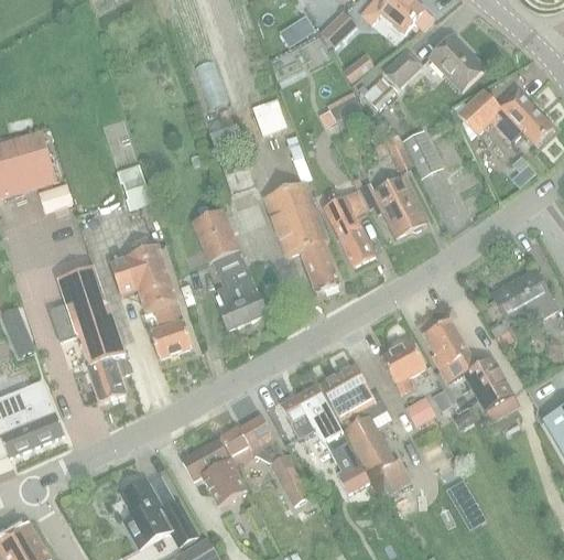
[(424,10),(425,10),(413,0),(373,0),(361,15),(373,24),(382,13),(404,33),(414,23),(423,31),(434,18),(424,10)]
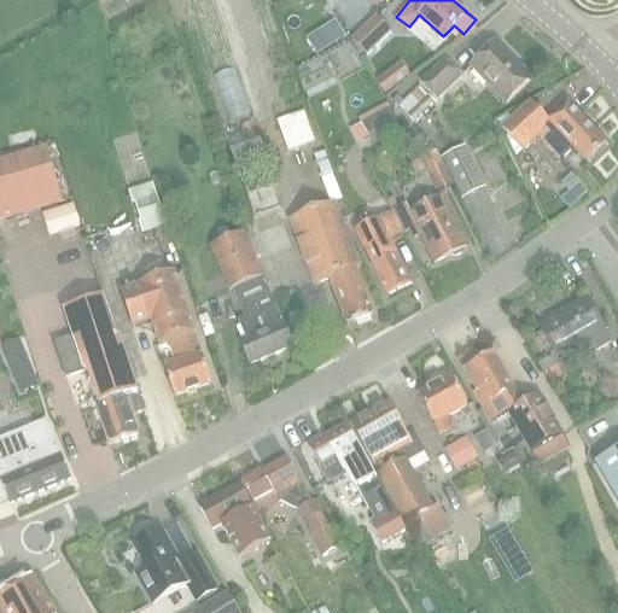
[(360,44),(367,52),(392,29),(384,21),(375,12),(351,35),(360,44)]
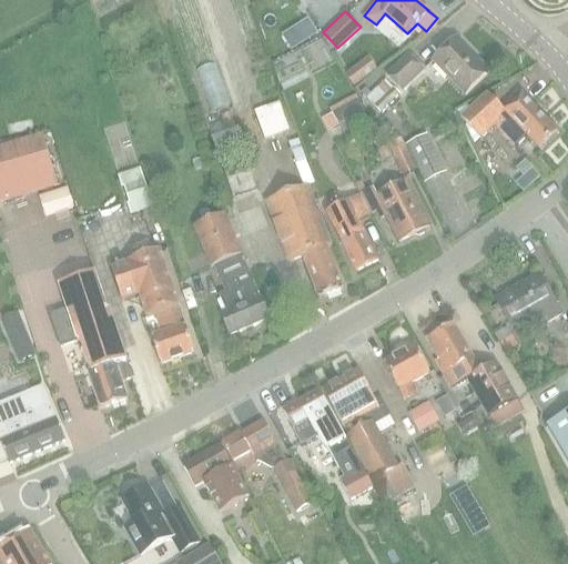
[(313,21),(286,38),(292,46),(317,29),(313,21)]
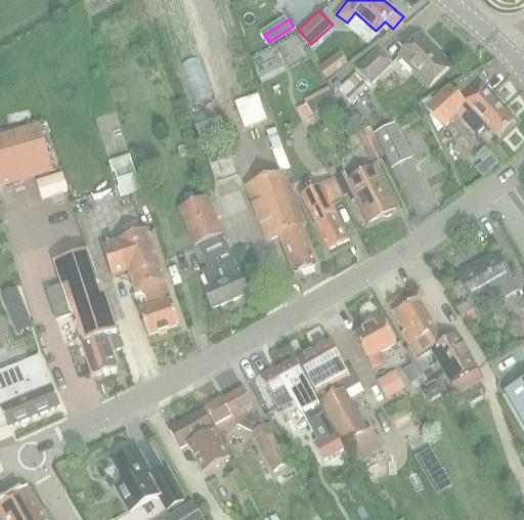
[(399,53),(429,84),(451,62),(422,32),(399,53)]
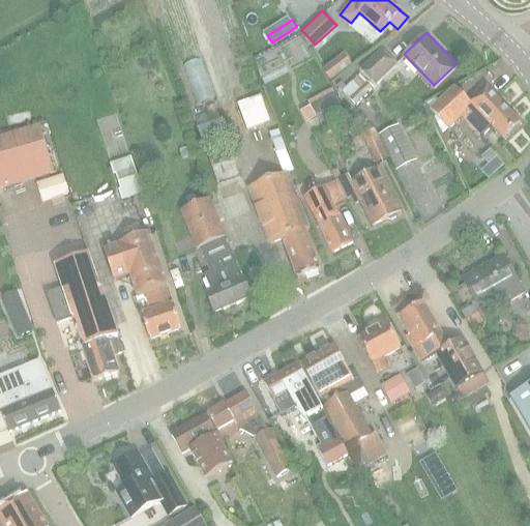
[(362,67),(377,82),(396,64),(382,49),(362,67)]
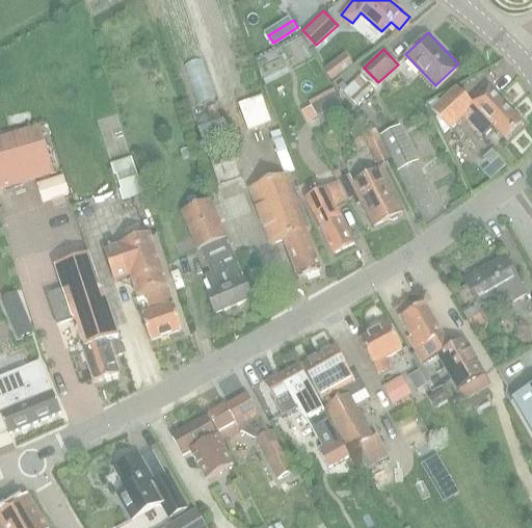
[(345,53),(324,69),(333,78),(352,63),(345,53)]
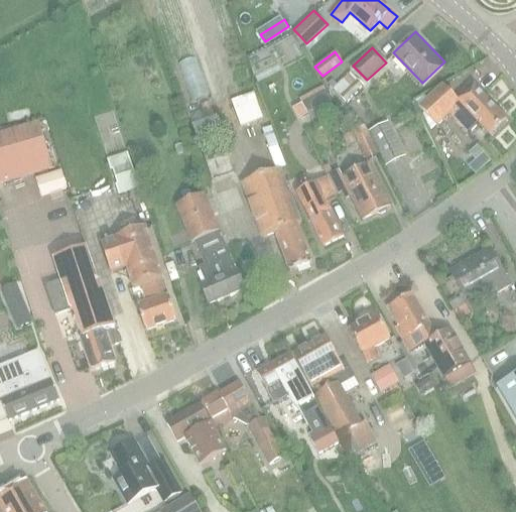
[(333,87),(346,100),(363,83),(350,70),(337,82),(333,87)]
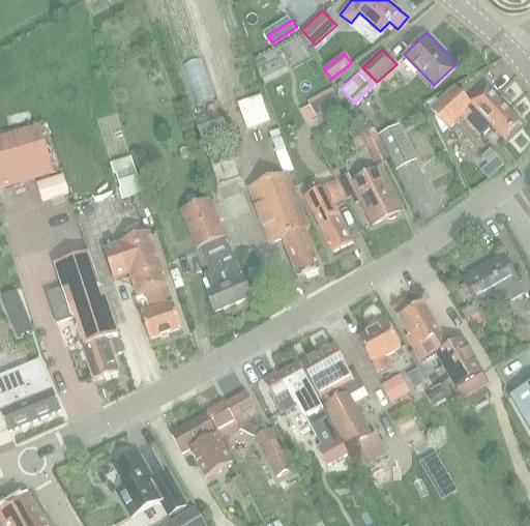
[(342,80),(336,84),(342,89),(346,84),(342,80)]
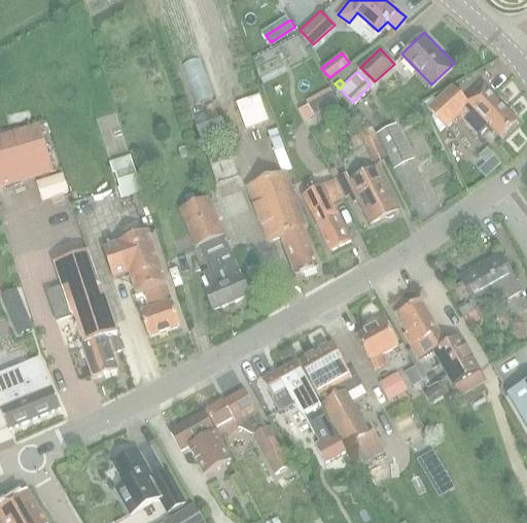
[(452,83),(427,106),(446,127),(459,113),(479,134),(490,123),(500,135),(517,119),(481,80),(464,97),(452,83)]
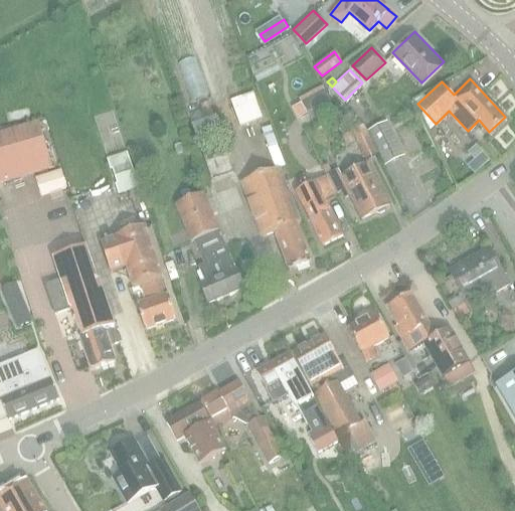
[(300,96),(314,123),(337,111),(323,83),(300,96)]
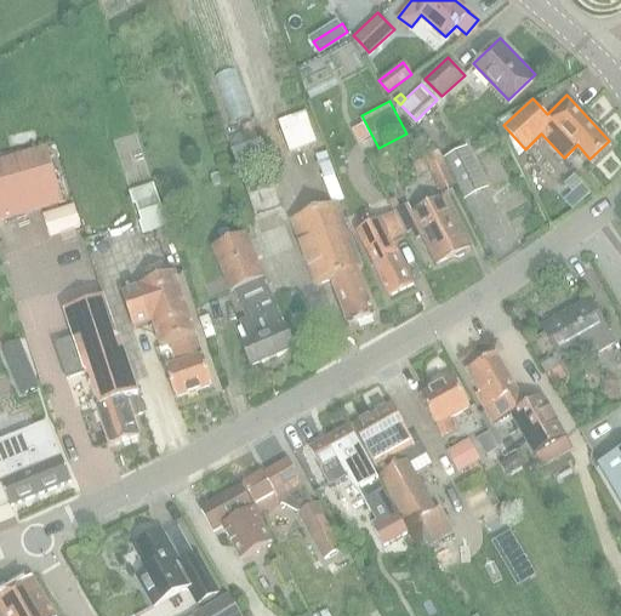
[(317,137),(307,107),(279,117),(289,147),(317,137)]
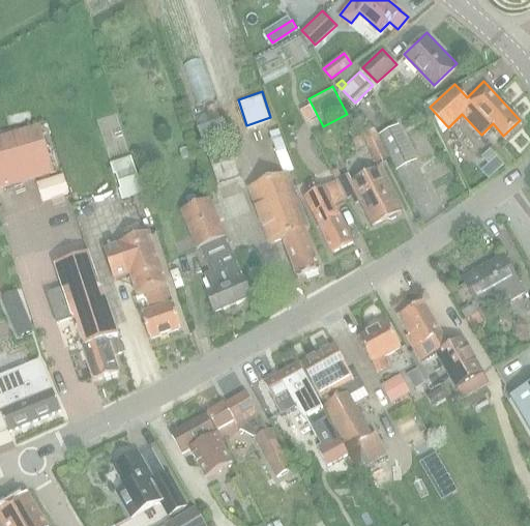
[(216,106),(207,109),(211,120),(221,117),(216,106)]
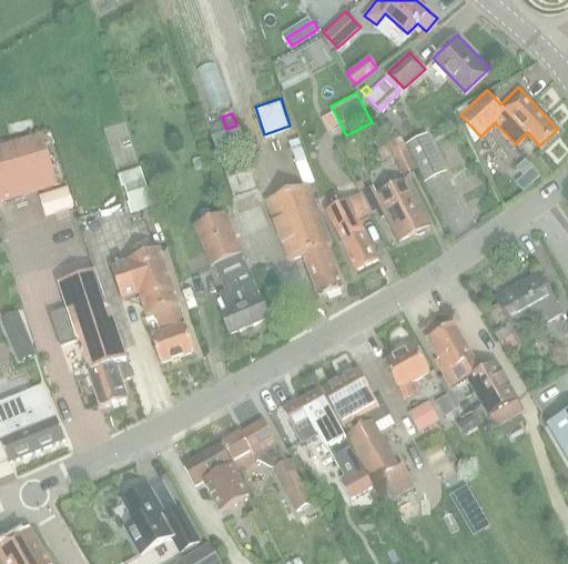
[(0,141),(0,198),(57,182),(42,130),(0,141)]
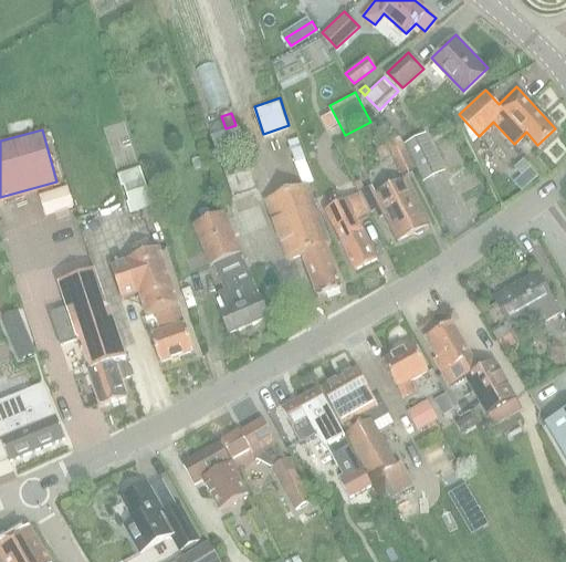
[(406,142),(423,178),(443,168),(426,133),(406,142)]
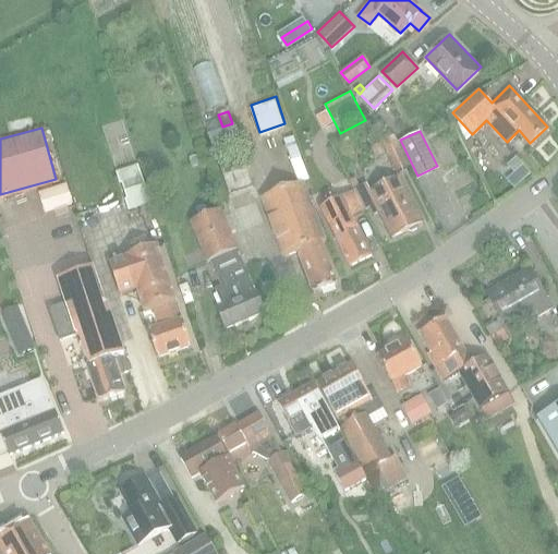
[(380,140),(396,170),(409,164),(393,133),(380,140)]
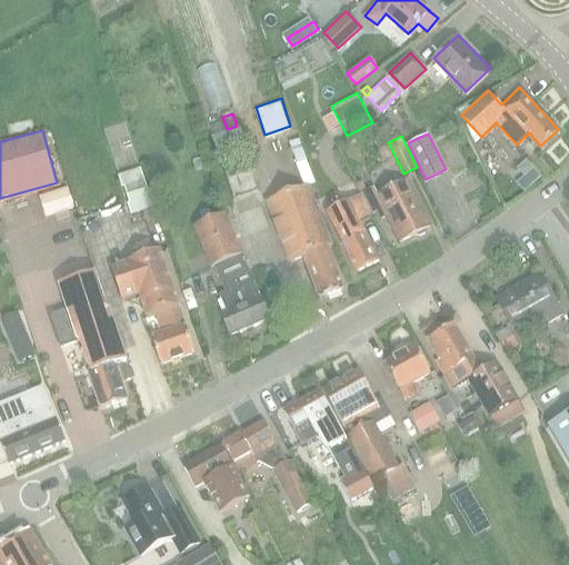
[(236,155),(223,159),(229,172),(240,168),(236,155)]
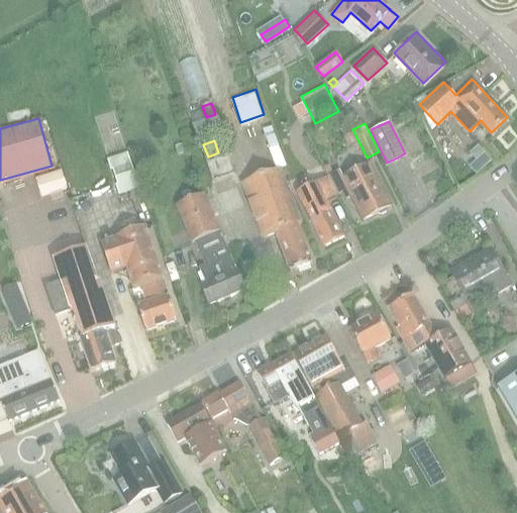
[(115,182),(119,192),(139,186),(126,149),(108,156),(111,168),(113,168),(118,181),(115,182)]
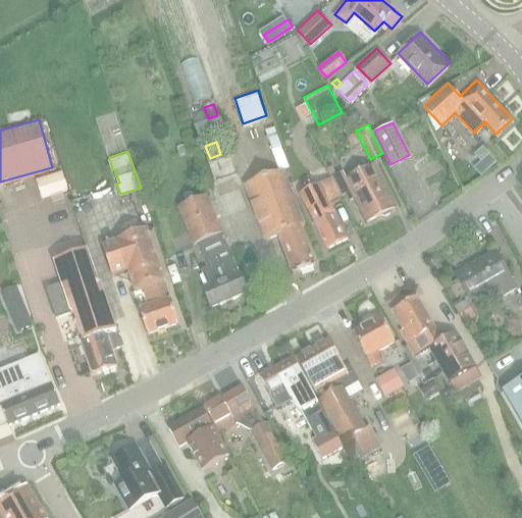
[(343,171),(332,176),(342,196),(346,194),(349,200),(355,197),(366,219),(380,212),(384,214),(389,212),(390,207),(395,206),(374,163),(346,177),(343,171)]
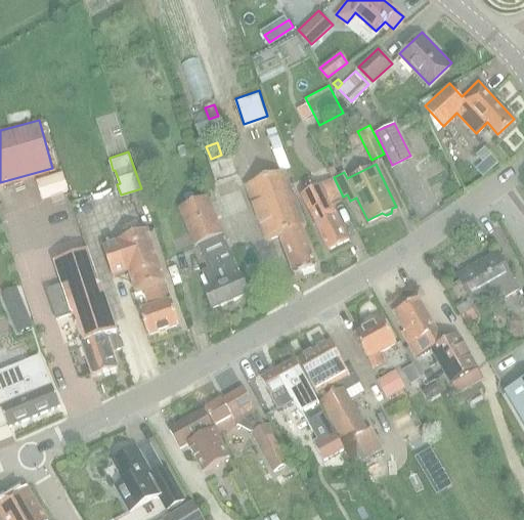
[(302,224),(305,224),(285,169),(247,183),(267,239),(279,233),(294,272),(317,264),(302,224)]
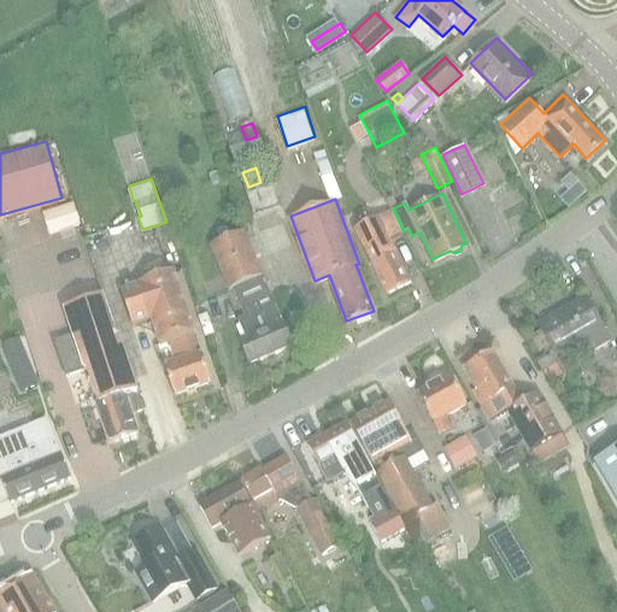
[(72,200),(42,211),(48,230),(78,219),(72,200)]
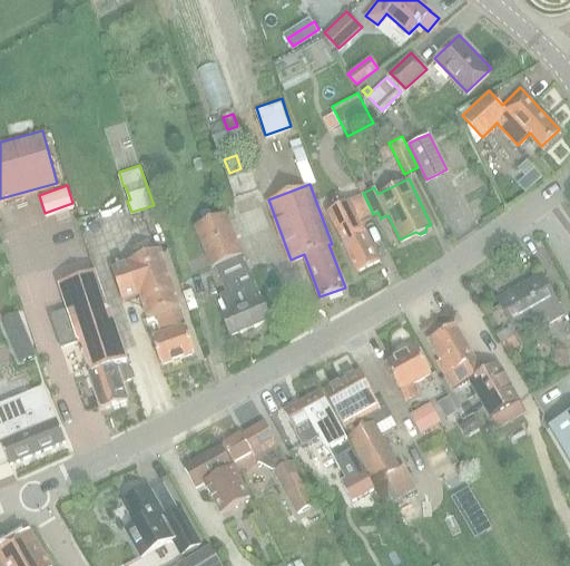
[(373,214),(363,193),(327,211),(357,271),(380,259),(360,220),(373,214)]
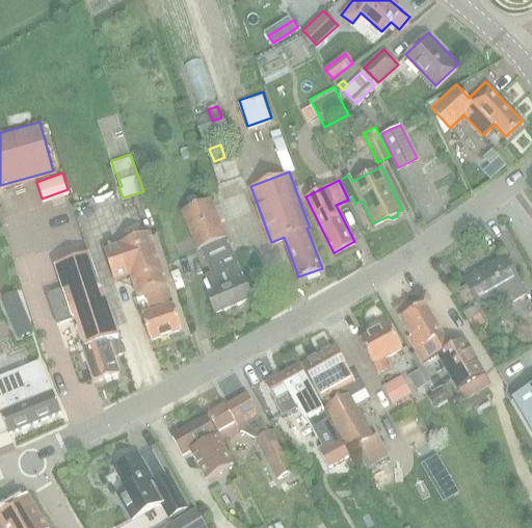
[(213,293),(209,295),(215,311),(253,295),(210,196),(182,209),(198,248),(201,247),(211,271),(205,274),(213,293)]
